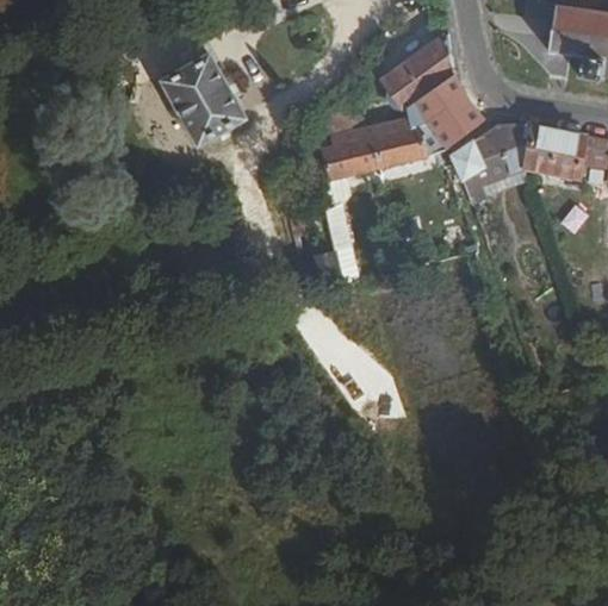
[(597,11),(600,0),(559,0),(558,6),(597,11)]
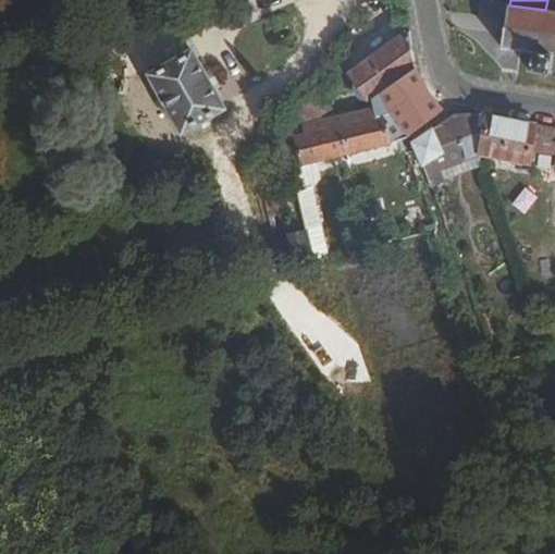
[(554,11),(545,10),(509,5),(503,46),(532,50),(529,72),(551,75),(552,71),(554,71),(554,11)]
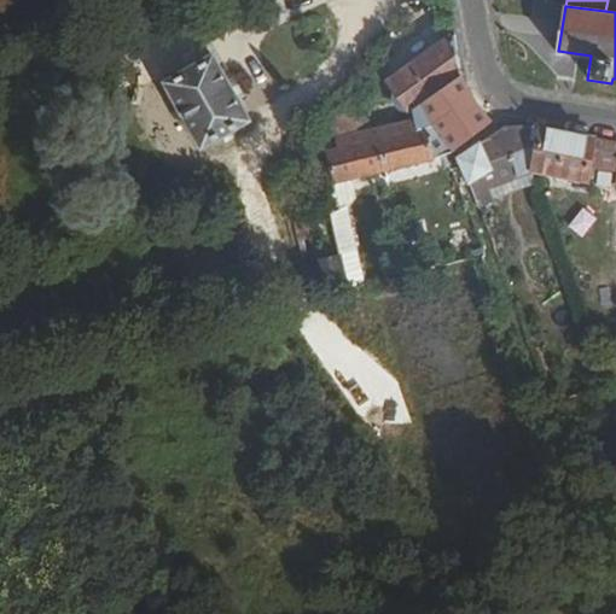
[(446,85),(460,76),(453,37),(453,35),(389,82),(394,89),(390,99),(391,99),(400,110),(408,110),(416,105),(446,85)]
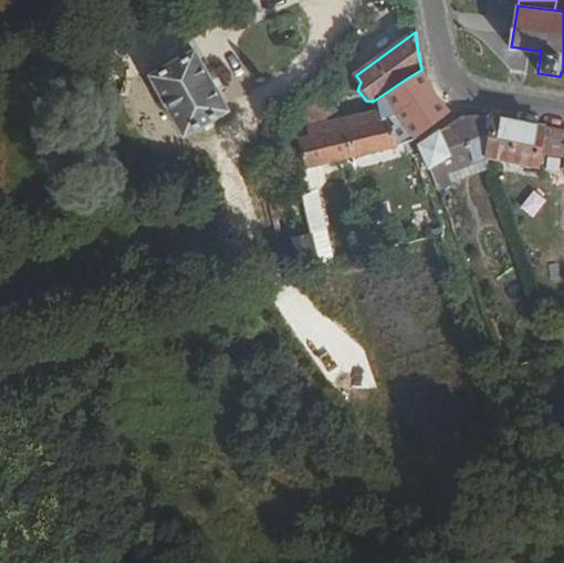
[(228,113),(195,51),(150,74),(184,136),(228,113)]
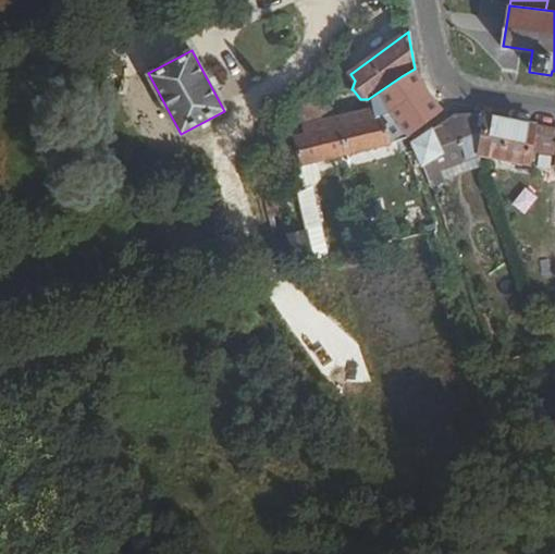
[(402,76),(374,95),(387,114),(390,113),(391,114),(406,135),(432,118),(433,117),(402,76)]
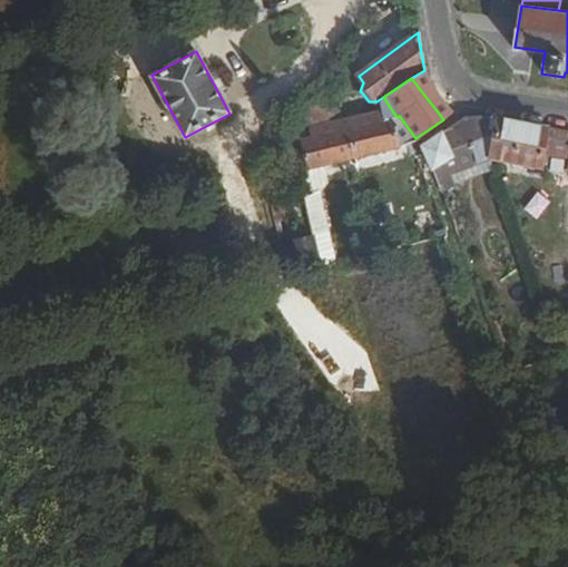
[(388,120),(385,109),(348,119),(310,128),(312,137),(301,140),(305,164),(306,170),(332,163),(356,156),(410,143),(415,138),(400,117),(388,120)]
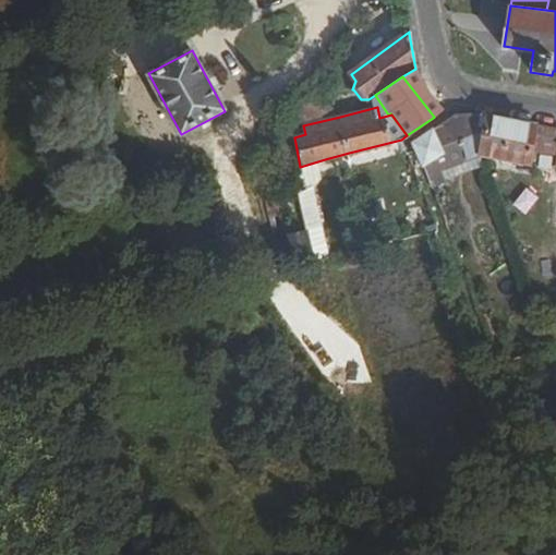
[(413,142),(432,185),(445,180),(442,169),(482,152),(530,163),(532,148),(555,153),(555,128),(529,122),(482,113),(472,112),(463,112),(457,113),(452,115),(447,118),(437,124),(413,142)]
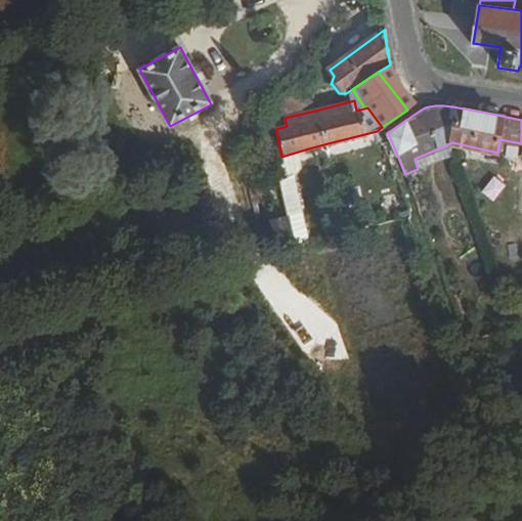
[(305,149),(281,157),(287,175),(305,171),(309,165),(305,149)]
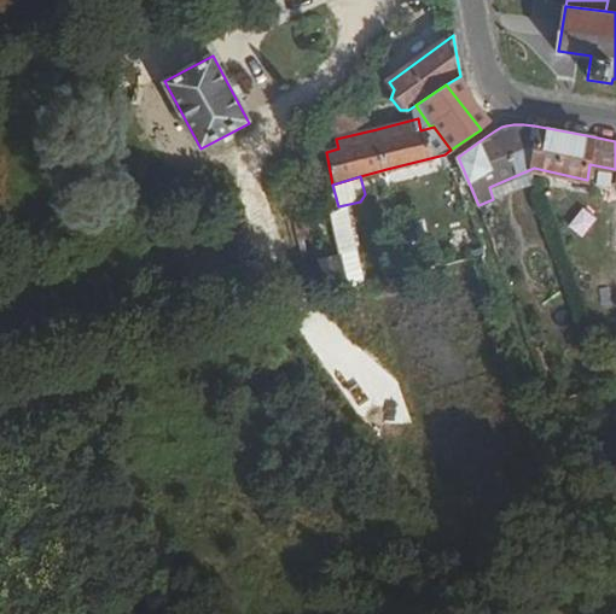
[(327,288),(346,285),(340,256),(320,261),(327,288)]
